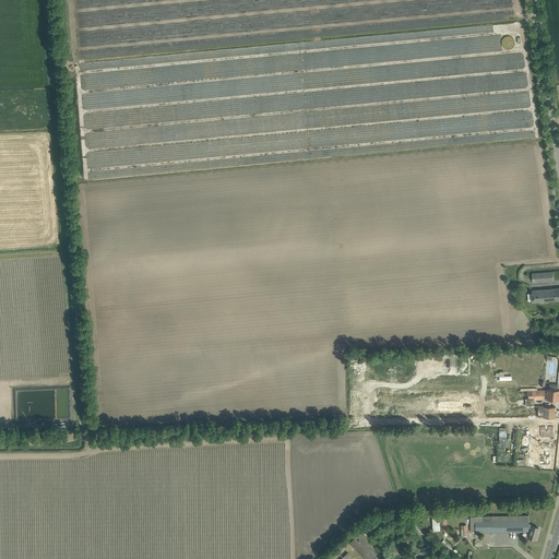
[(503,36),(504,47),(513,47),(513,36),(503,36)]
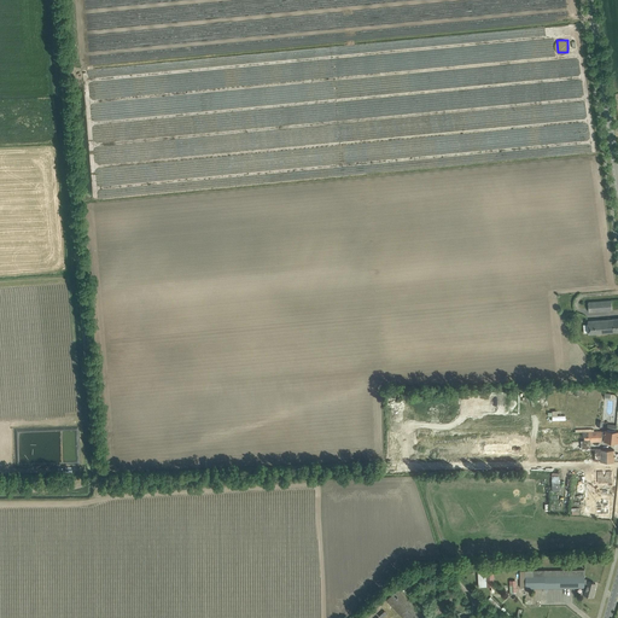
[(589,313),(602,312),(601,301),(588,302),(589,313)]
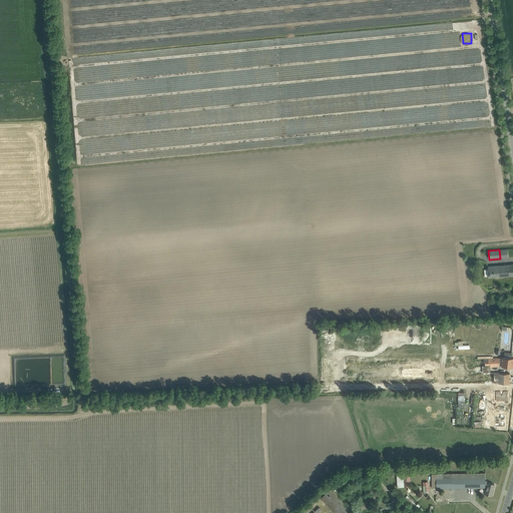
[(500,259),(503,258),(508,258),(507,249),(499,249),(500,259)]
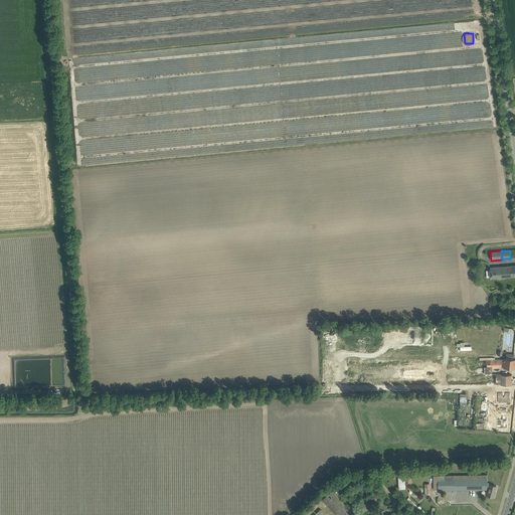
[(514,276),(514,265),(508,266),(503,266),(503,267),(502,267),(503,278),(514,276)]
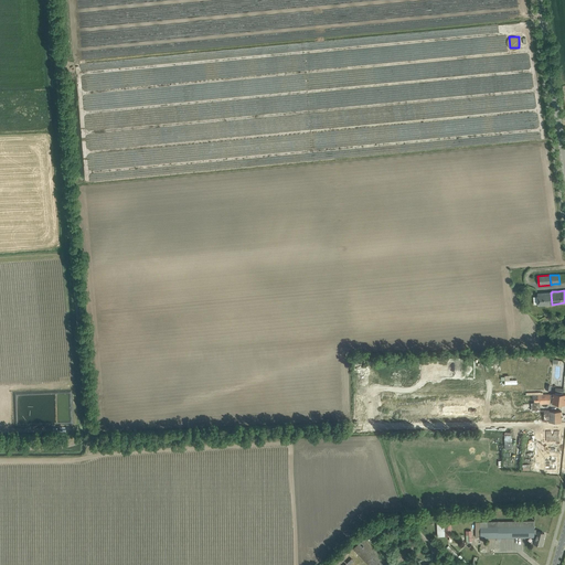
[(537,306),(552,305),(551,292),(536,294),(537,306)]
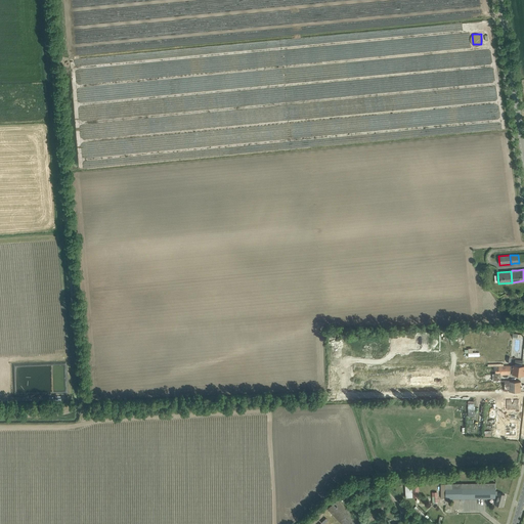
[(511,365),(504,365),(504,364),(501,364),(501,363),(488,364),(488,366),(453,366),(354,368),(351,369),(351,378),(354,378),(374,378),(399,377),(399,383),(354,384),(354,392),(444,391),(444,382),(404,383),(404,377),(454,377),(454,376),(481,375),(481,381),(454,382),(454,391),(509,389),(509,392),(516,392),(521,392),(521,382),(510,381),(501,381),(500,375),(511,375),(511,373),(513,374),(523,375),(523,365),(514,364),(511,365)]
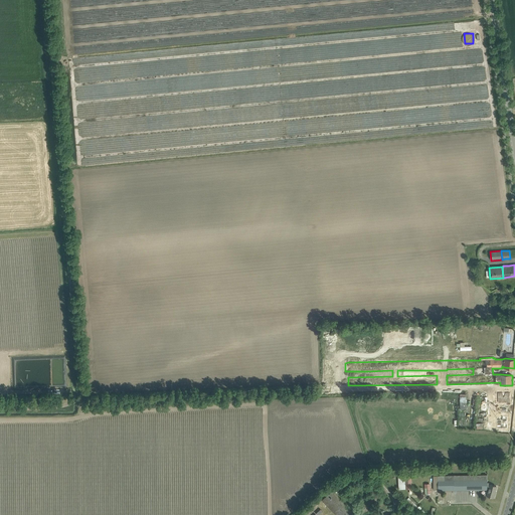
[(511,402),(511,392),(499,392),(499,402),(511,402)]
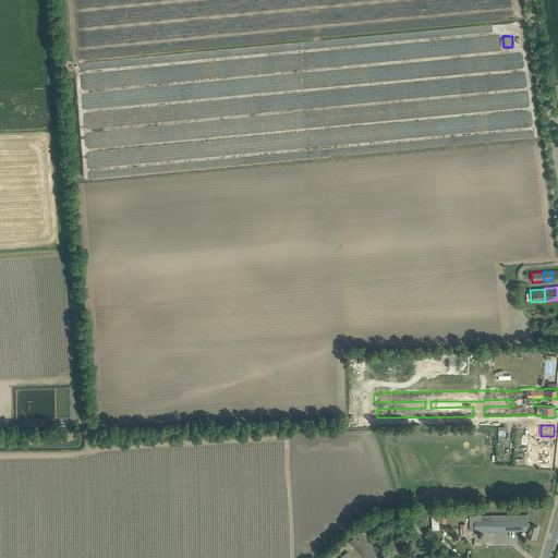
[(550,451),(540,451),(540,464),(550,464),(550,451)]
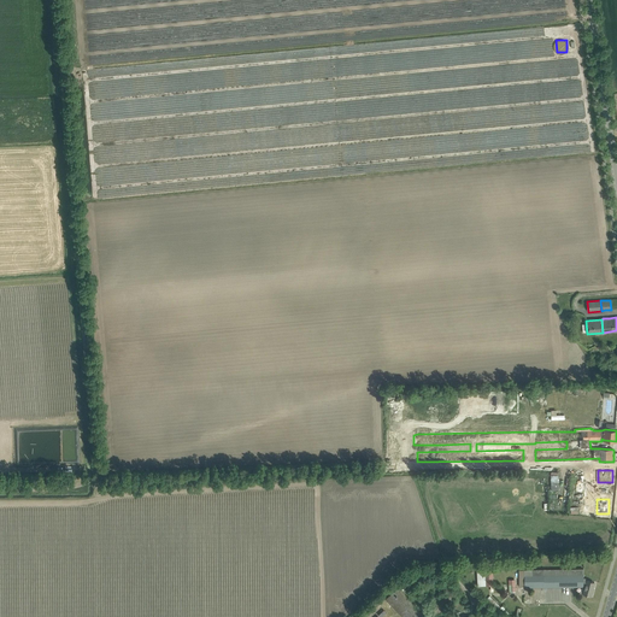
[(526,587),(544,587),(583,587),(583,586),(586,586),(583,593),(592,595),(593,591),(594,582),(586,580),(587,579),(583,579),(583,569),(577,569),(524,570),(519,570),(519,587),(526,587)]
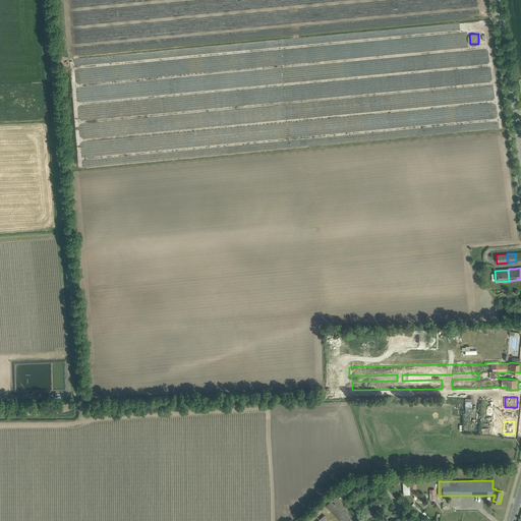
[(416,493),(416,482),(411,482),(411,483),(405,483),(405,493),(416,493)]
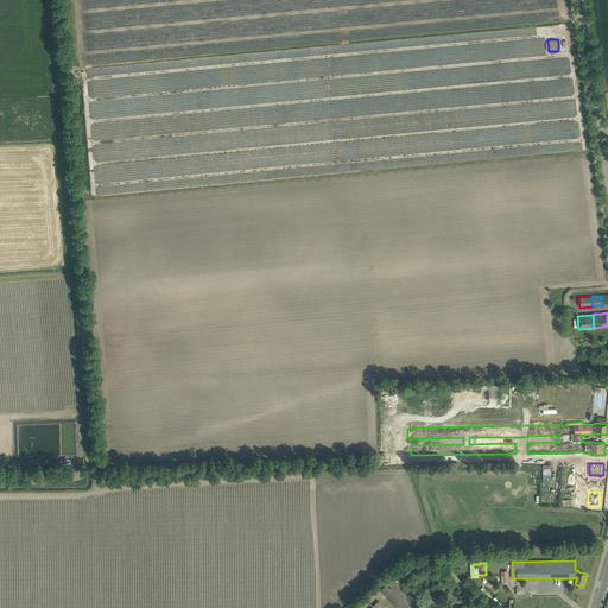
[(429,607),(453,587),(443,577),(417,602),(393,577),(380,590),(396,607),(429,607)]
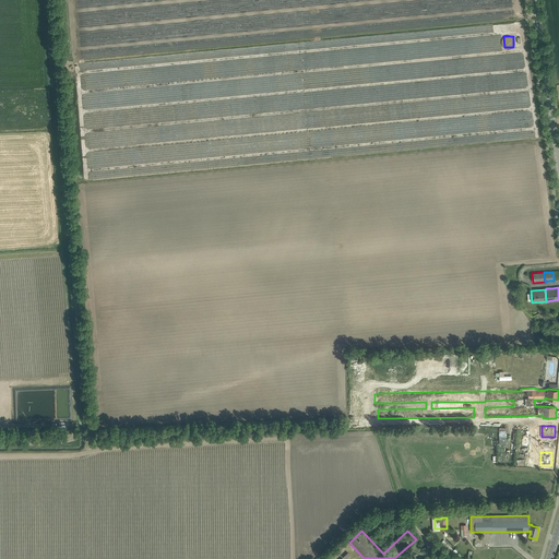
All buildings are outlined.
